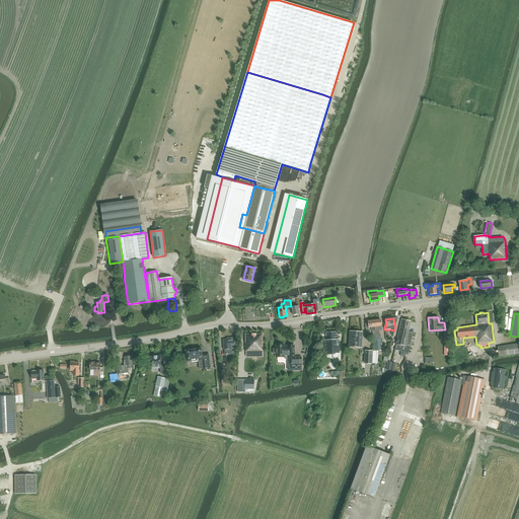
[(402,319),(395,350),(401,351),(400,355),(403,355),(409,355),(409,353),(410,353),(414,332),(409,331),(411,321),(402,319)]
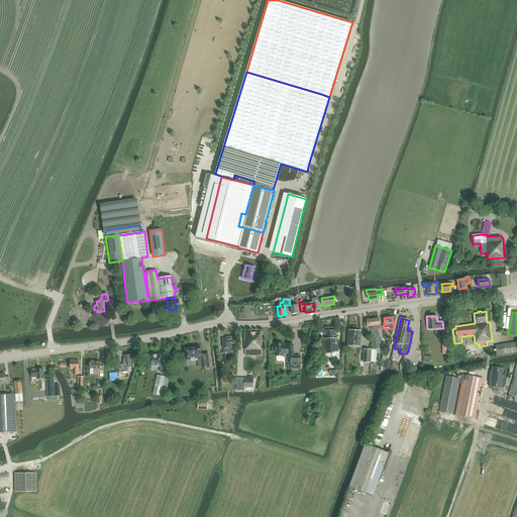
[(371,329),(373,343),(374,349),(377,349),(373,319),(367,320),(367,322),(365,322),(365,328),(368,328),(368,327),(370,326),(371,329)]
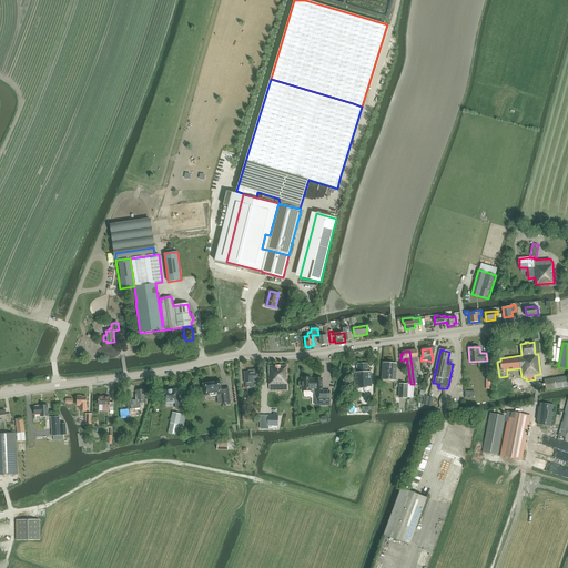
[(357,372),(354,372),(354,388),(359,388),(366,388),(366,387),(371,387),(371,372),(367,372),(367,363),(357,363),(357,365),(356,365),(356,367),(357,367),(357,372)]
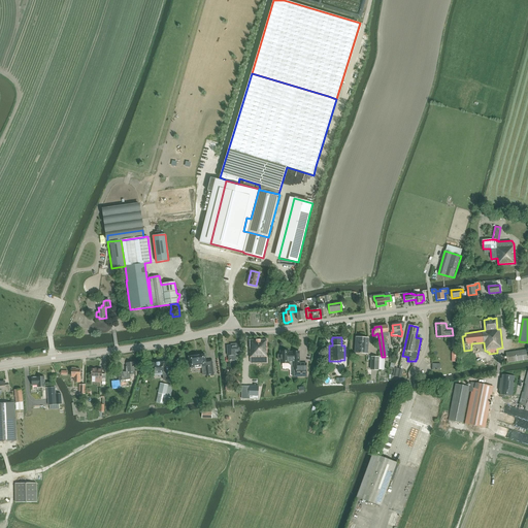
[(357,337),(355,354),(367,355),(368,338),(357,337)]
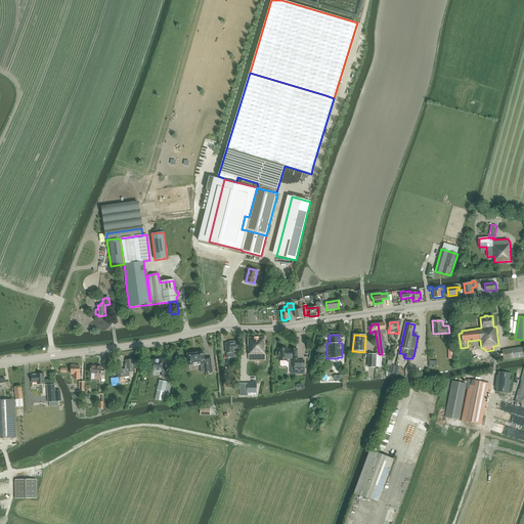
[(248,355),(265,355),(265,338),(248,338),(248,355)]
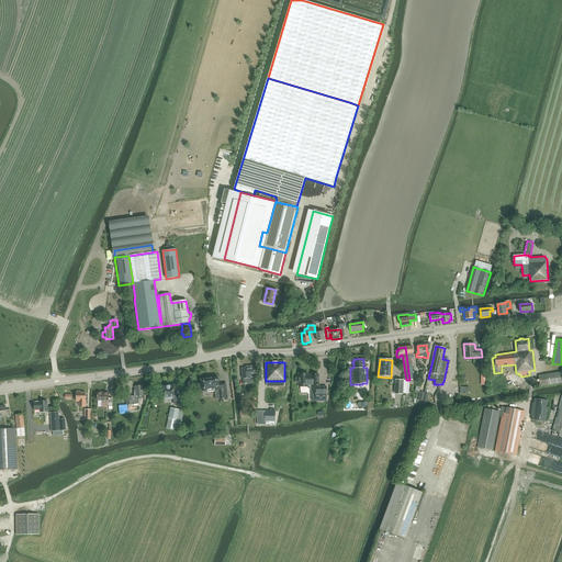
[(253,368),(243,368),(243,377),(244,379),(244,383),(250,383),(250,382),(250,378),(258,378),(257,370),(257,367),(253,368)]
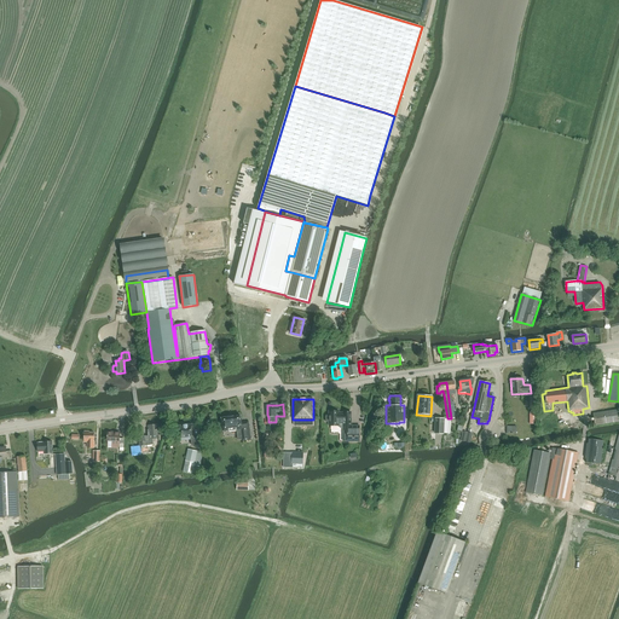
[(327,416),(327,422),(328,423),(329,423),(329,427),(340,427),(342,428),(342,443),(359,443),(359,434),(359,426),(347,426),(347,422),(351,422),(351,412),(343,412),(343,414),(339,414),(339,411),(337,411),(336,410),(333,410),(331,410),(331,411),(329,411),(329,416),(327,416)]
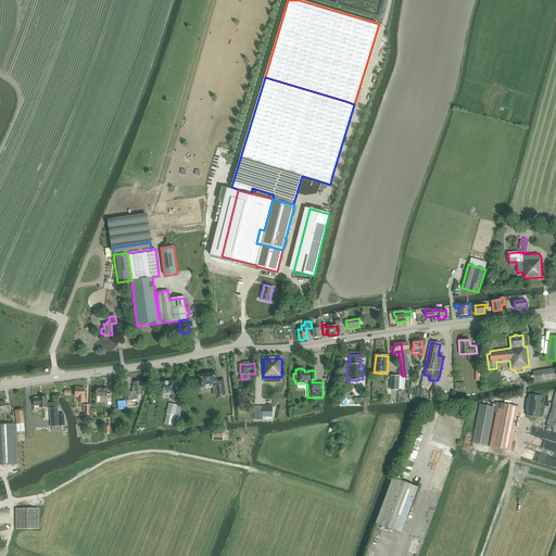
[(534,382),(555,379),(555,377),(554,368),(532,371),(534,382)]
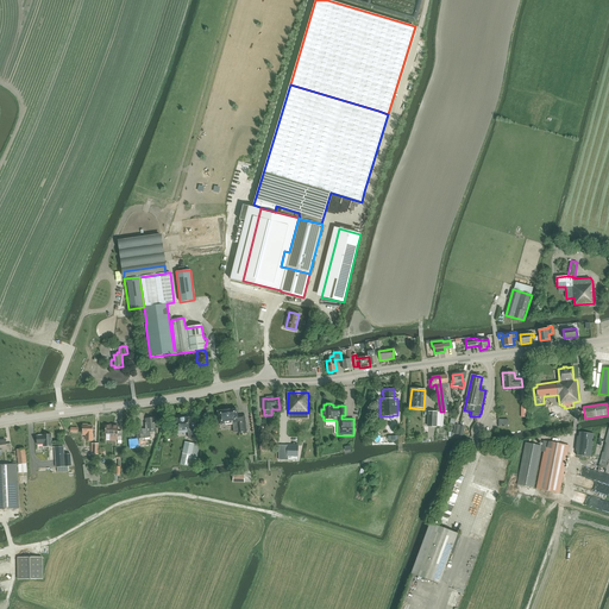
[(219,425),(232,422),(237,422),(238,433),(238,434),(246,433),(245,418),(245,415),(238,415),(237,410),(237,409),(236,409),(230,410),(230,409),(228,409),(228,410),(226,410),(225,410),(219,412),(218,412),(219,425)]
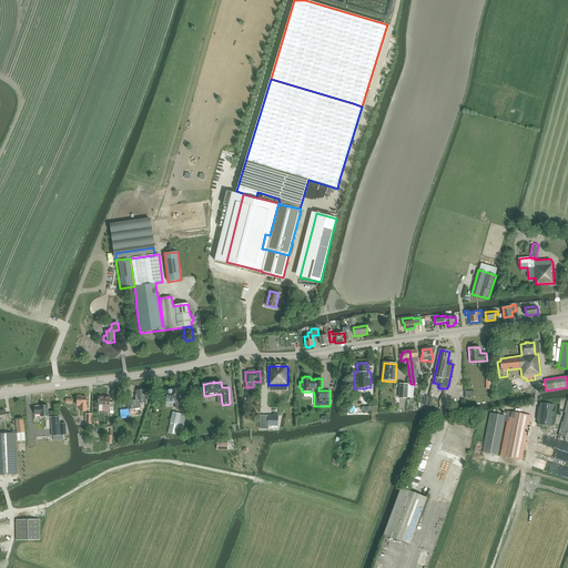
[(175,408),(184,407),(183,402),(178,403),(176,389),(163,391),(164,403),(175,401),(175,408)]
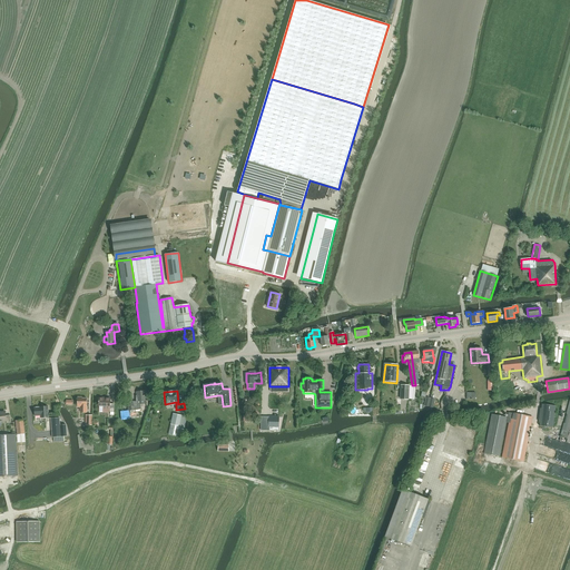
[(125,411),(120,412),(121,420),(125,420),(130,419),(129,411),(141,410),(140,402),(144,401),(144,395),(143,392),(136,393),(137,402),(131,402),(127,403),(128,411),(125,411)]
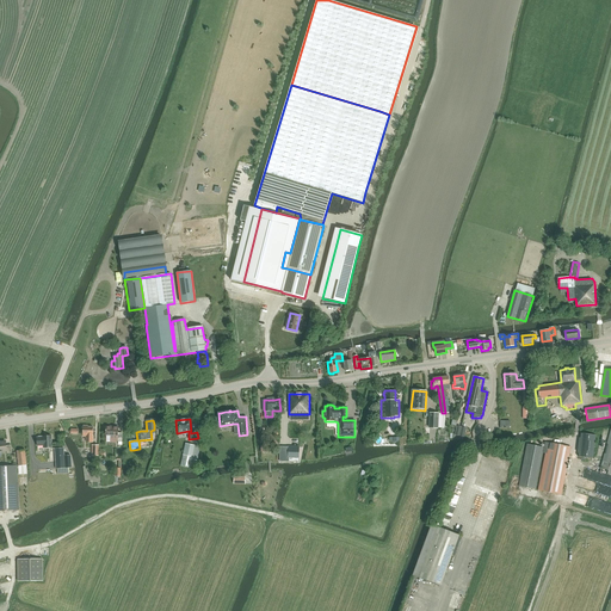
[(87,443),(93,443),(93,427),(88,427),(88,426),(82,426),(82,431),(81,431),(81,436),(87,436),(87,443)]
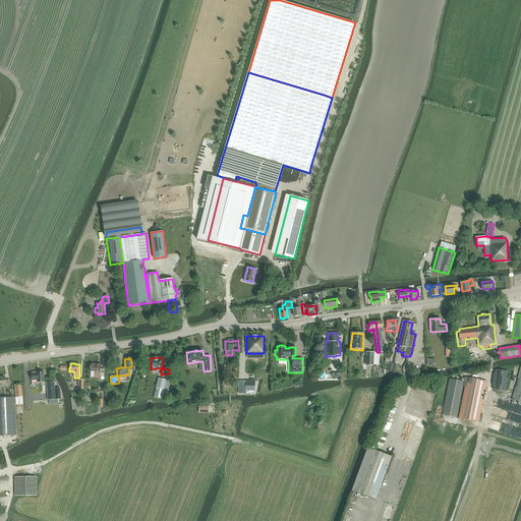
[(91,373),(90,377),(100,378),(100,377),(104,377),(105,369),(101,369),(101,363),(91,363),(90,367),(91,367),(91,373)]
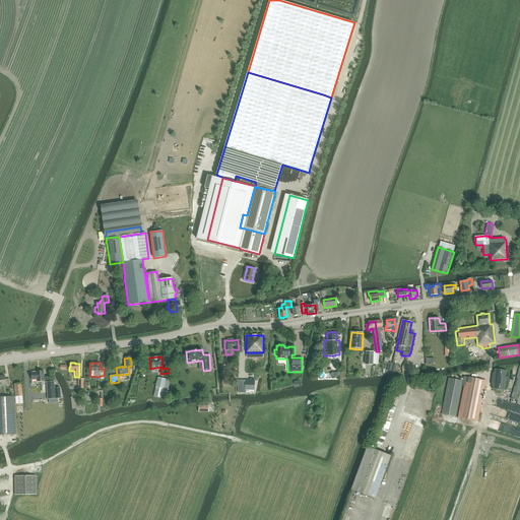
[(388,370),(396,372),(397,365),(389,363),(388,370)]
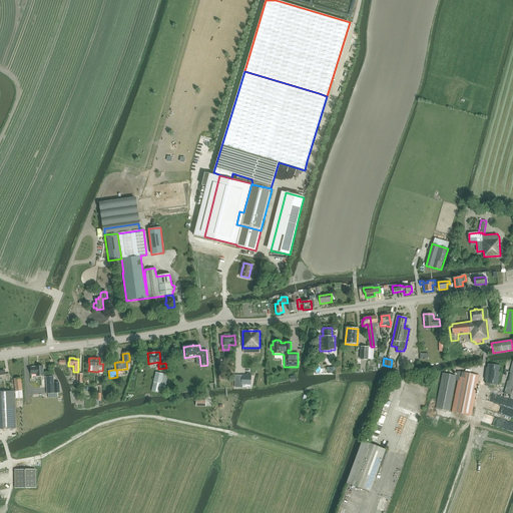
[(512,361),(504,397),(512,399),(512,361)]
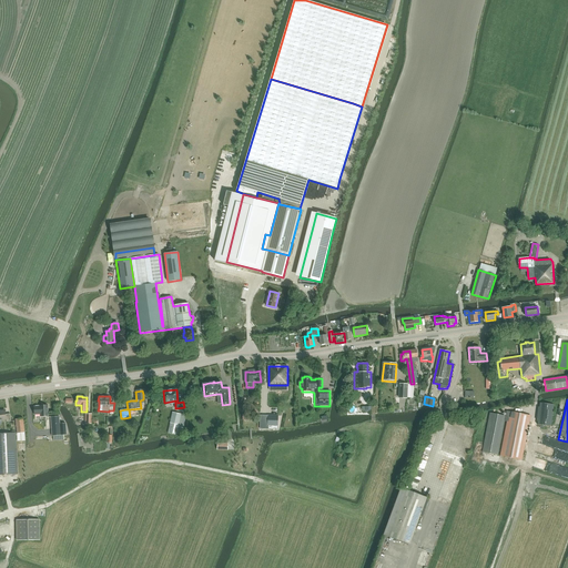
[(540,403),(537,425),(551,426),(554,405),(540,403)]
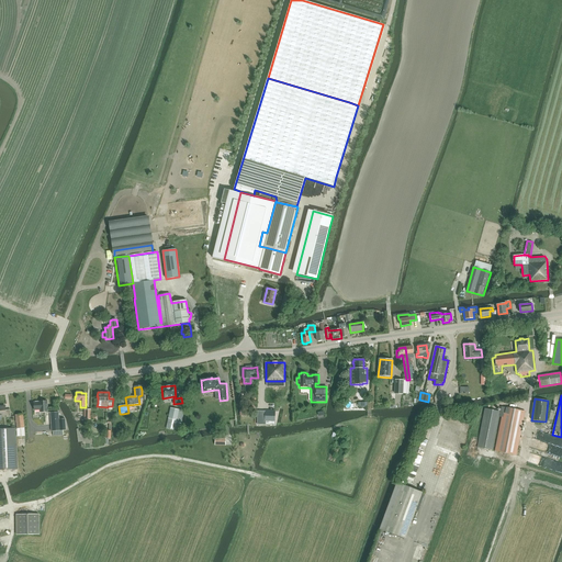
[(36,402),(35,403),(34,403),(35,409),(41,409),(41,412),(48,412),(47,401),(40,402),(38,402),(36,402)]
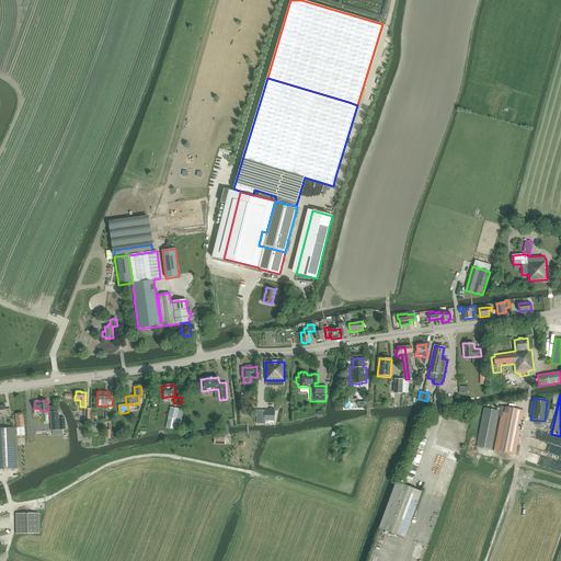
[(7,416),(11,416),(10,409),(6,409),(6,405),(0,405),(0,415),(7,414),(7,416)]
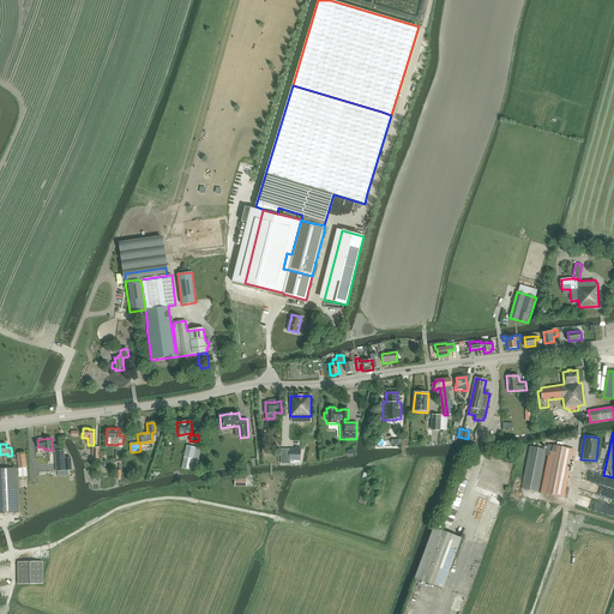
[(187,445),(184,457),(193,459),(196,447),(187,445)]
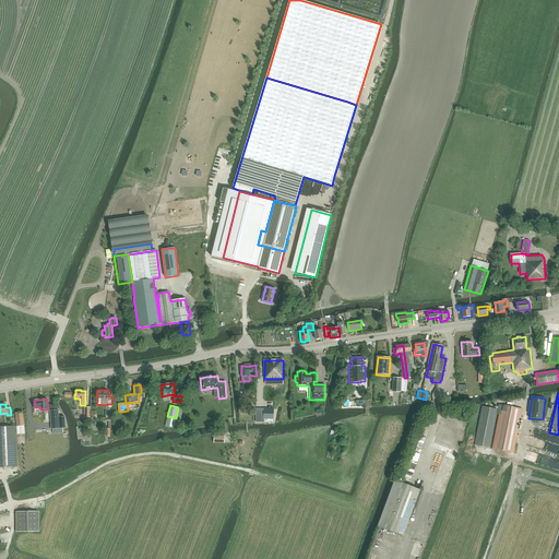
[(499,415),(492,449),(514,452),(522,409),(499,405),(497,415),(499,415)]
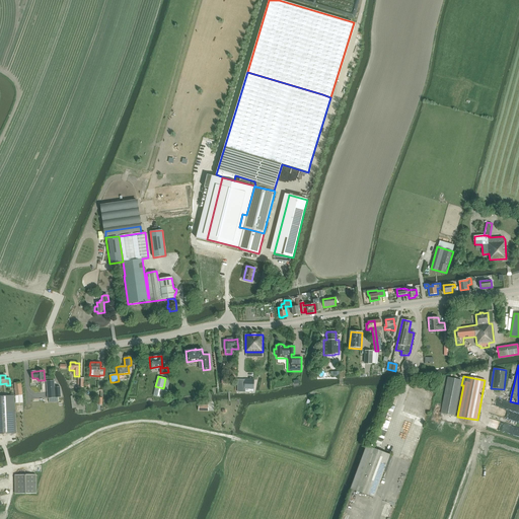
[(448,377),(441,413),(455,416),(462,380),(448,377)]
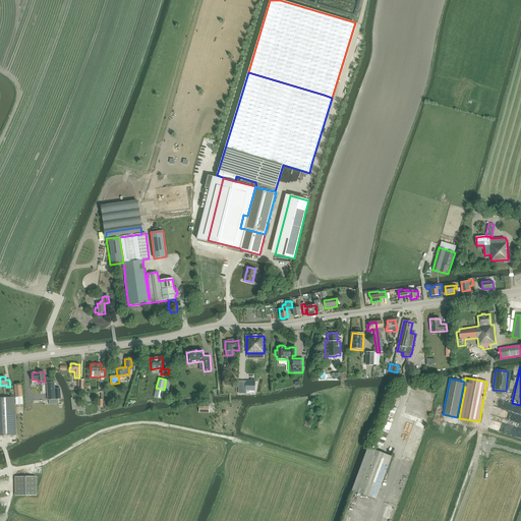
[(204,387),(213,388),(213,380),(205,380),(204,387)]
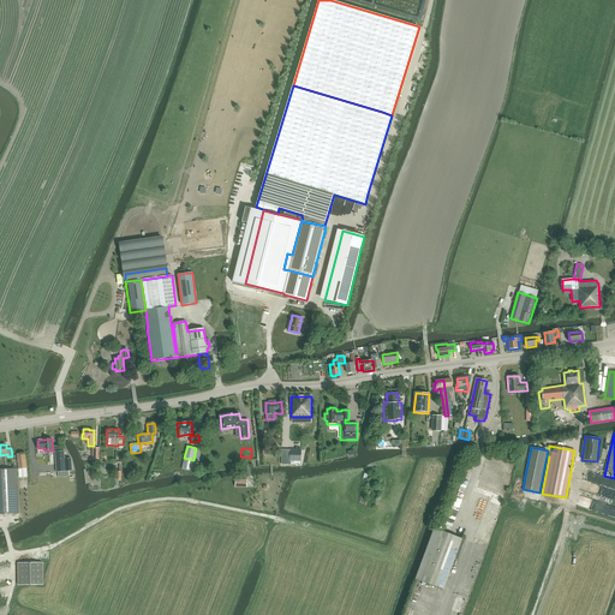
[(303,460),(304,449),(296,449),(290,449),(290,452),(286,452),(286,451),(280,451),(280,464),(290,464),(290,460),(303,460)]
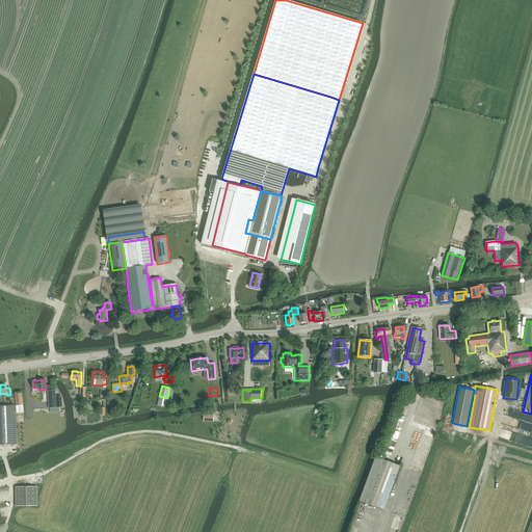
[(49,408),(62,407),(61,397),(56,397),(56,391),(48,391),(49,408)]
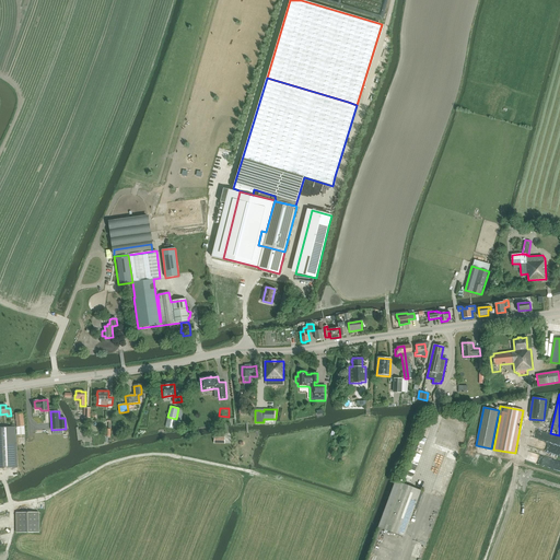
[(18,435),(25,434),(24,427),(23,412),(15,413),(18,428),(15,429),(15,427),(0,427),(0,467),(18,467),(15,430),(18,430),(18,435)]
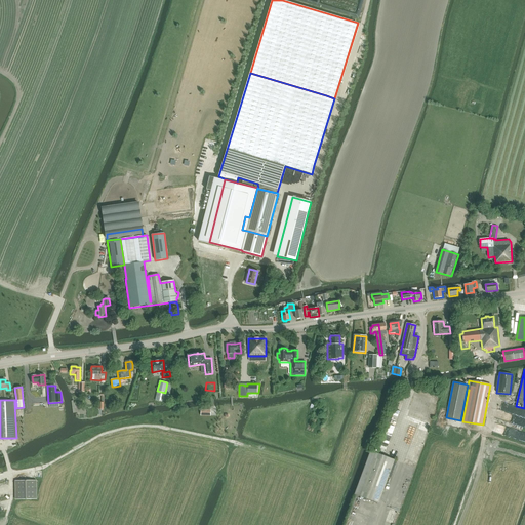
[(157,391),(155,400),(163,402),(164,395),(165,393),(157,391)]
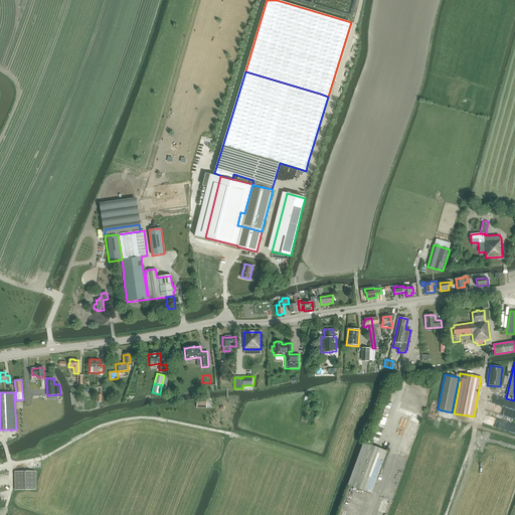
[(348,485),(372,494),(387,452),(363,443),(348,485)]
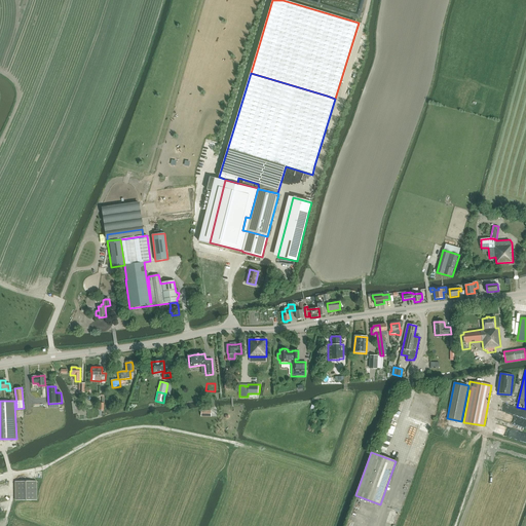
[(37,481),(15,482),(15,500),(37,500),(37,481)]
